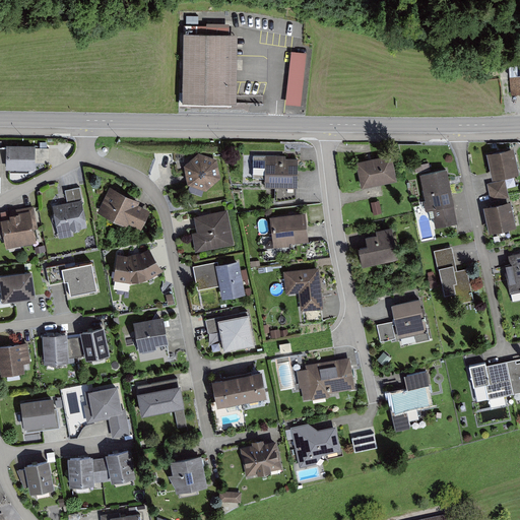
[(239,35),(182,35),(182,106),(239,106),(239,35)]
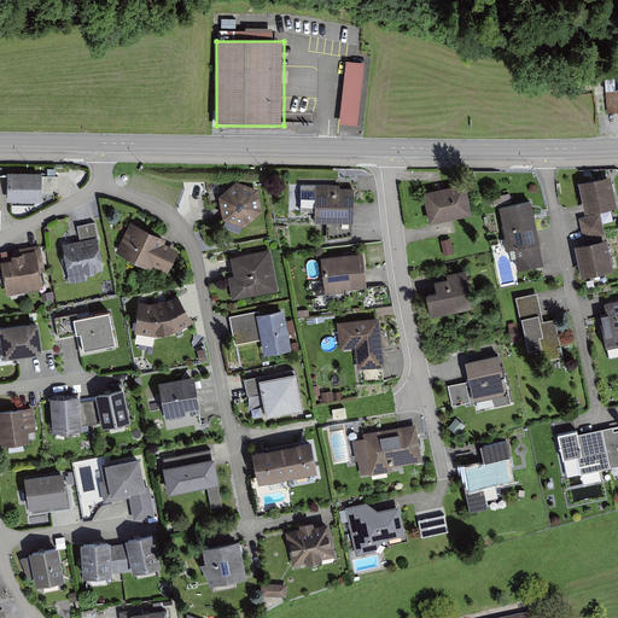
[(359,127),(367,63),(349,60),(340,124),(359,127)]
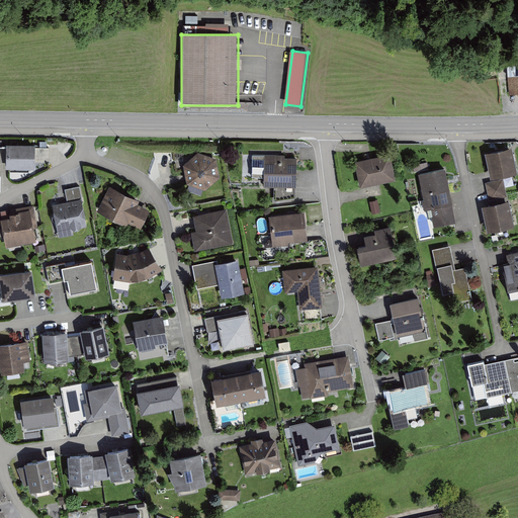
[(509,95),(517,93),(517,60),(506,61),(509,95)]
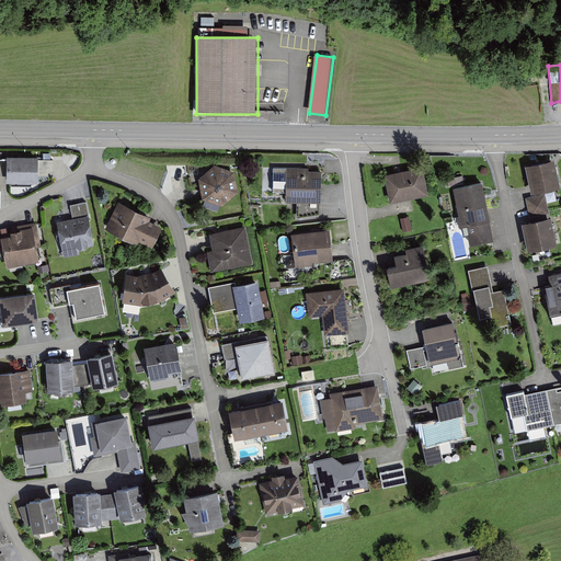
[(53,159),(0,158),(0,175),(9,175),(9,183),(38,183),(39,174),(53,174),(53,159)]
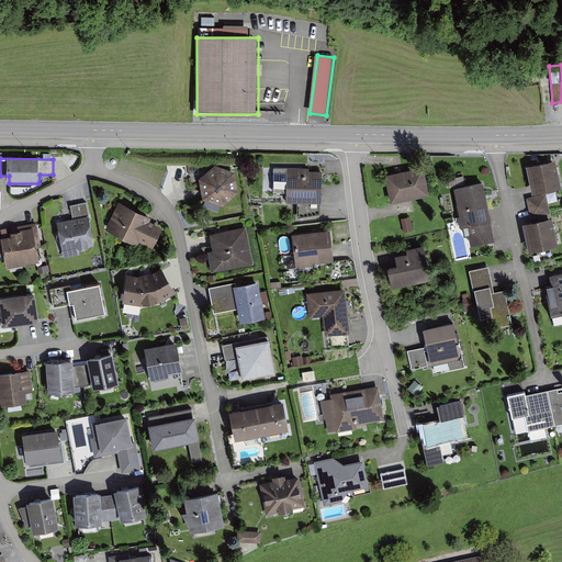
[(526,166),(532,193),(561,188),(555,159),(526,166)]
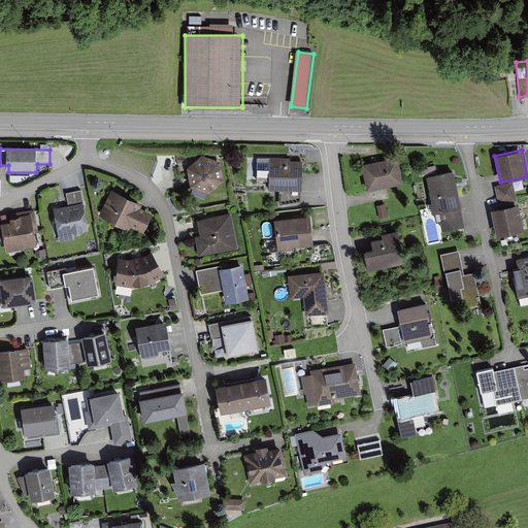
[(209,193),(225,180),(221,161),(202,155),(187,167),(191,187),(209,193)]
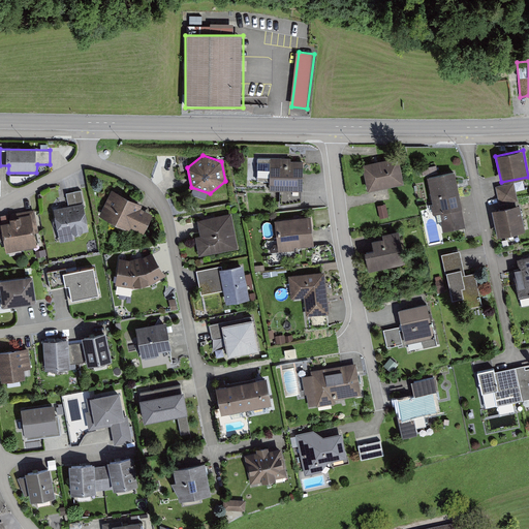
[(363,164),(368,190),(404,183),(399,156),(363,164)]
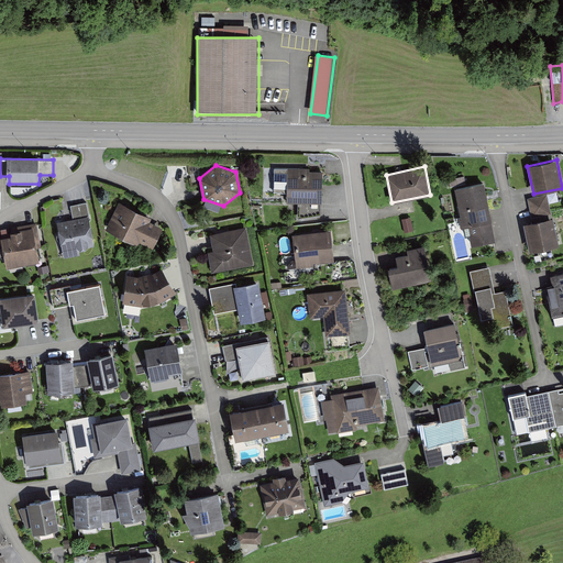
[(287,191),(287,201),(322,202),(322,170),(310,170),(310,168),(288,167),(288,168),(274,168),(274,191),(287,191)]
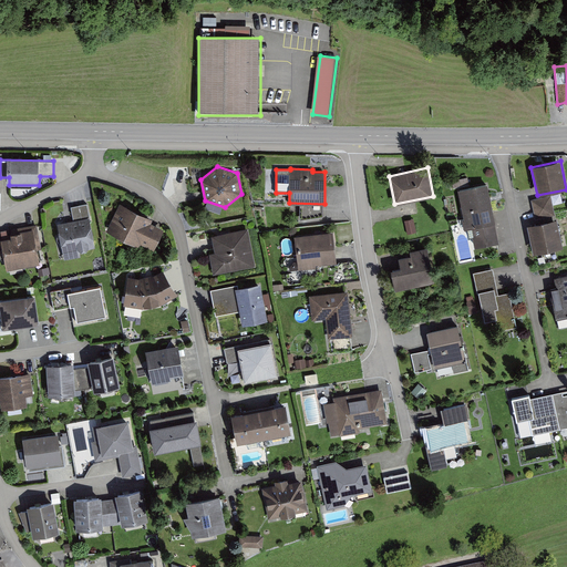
[(500,241),(496,223),(488,183),(459,189),(466,228),(473,227),(475,236),(473,236),(475,247),(500,241)]
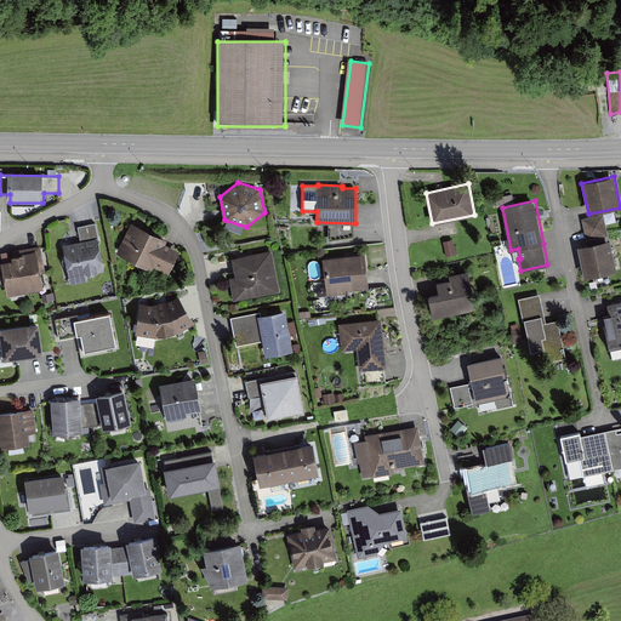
[(604,214),(582,218),(586,238),(608,233),(604,214)]
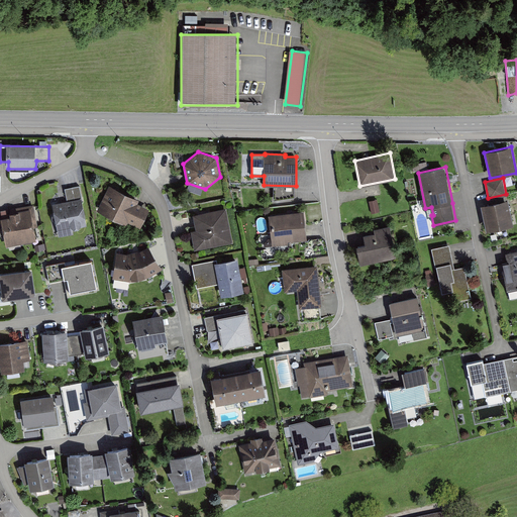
[(67,201),(82,198),(80,186),(65,189),(67,201)]
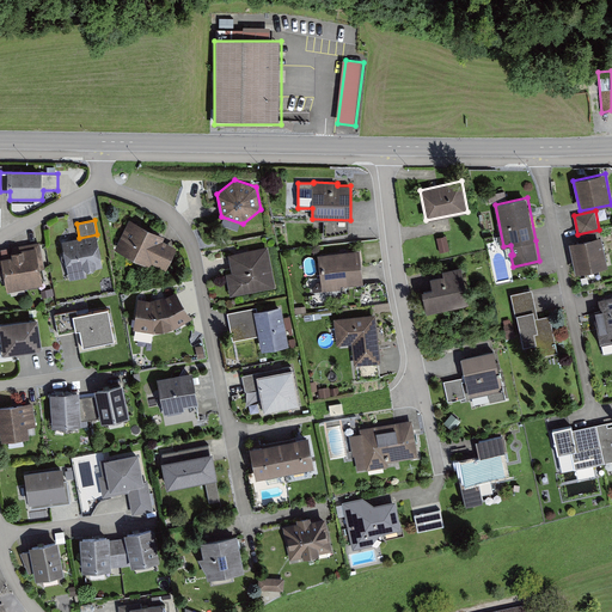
[(167,238),(130,221),(116,251),(151,268),(153,263),(167,270),(177,250),(164,244),(167,238)]
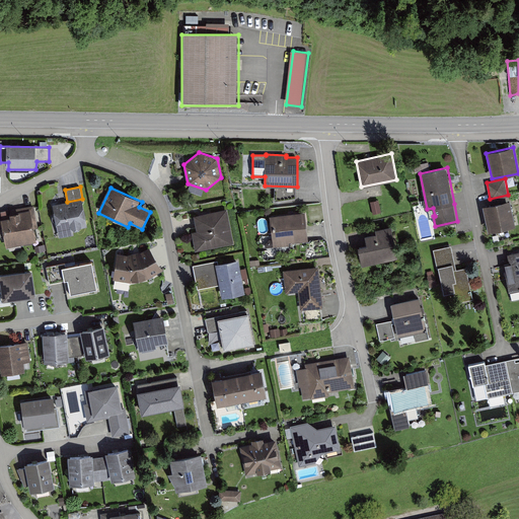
[(73,235),(72,229),(87,226),(82,199),(67,202),(53,204),(59,237),(73,235)]
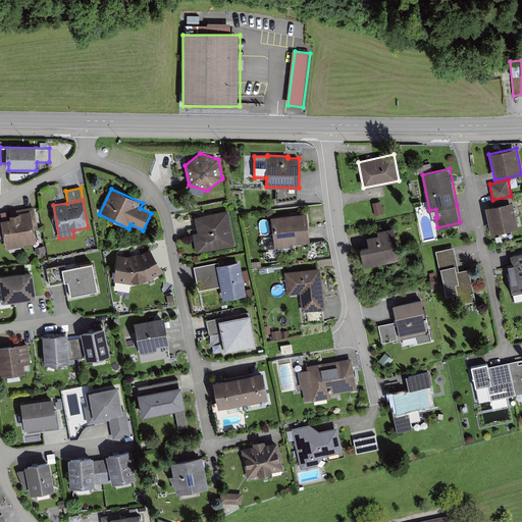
[(380,214),(392,214),(392,201),(380,201),(380,214)]
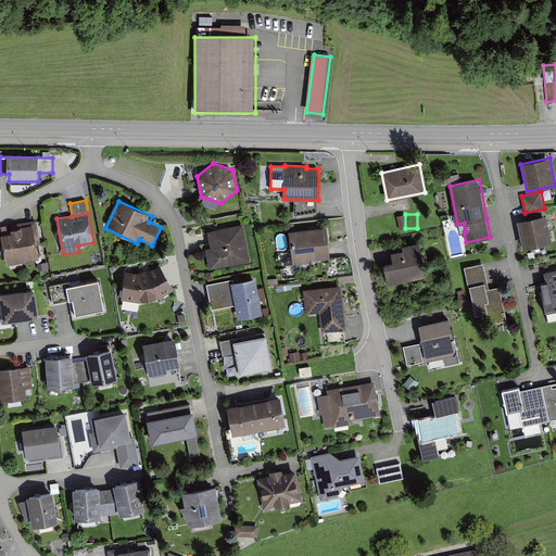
[(547,218),(521,223),(527,250),(553,244),(547,218)]
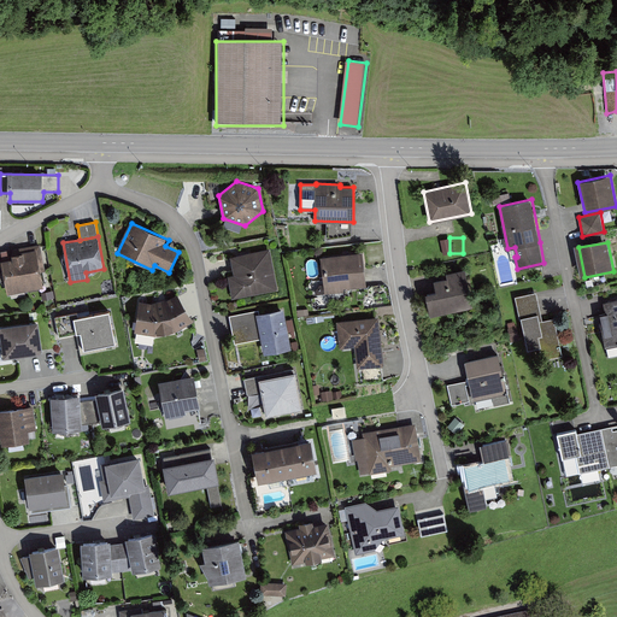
[(43,247),(3,256),(9,293),(51,285),(43,247)]
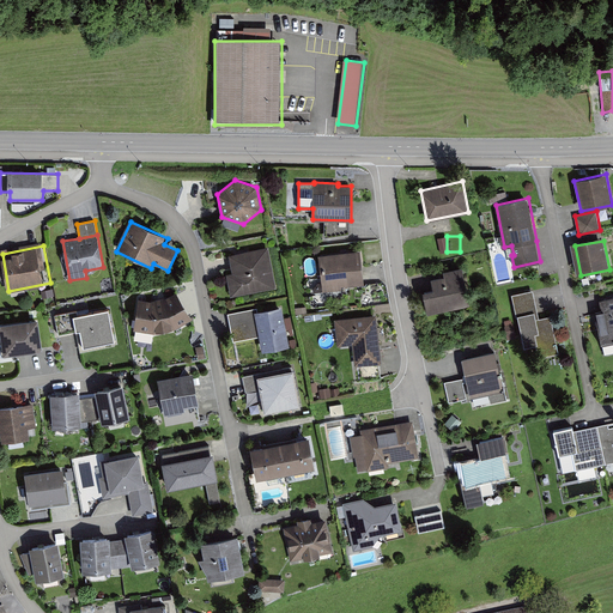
[(269,249),(231,256),(235,275),(229,277),(232,298),(277,290),(269,249)]
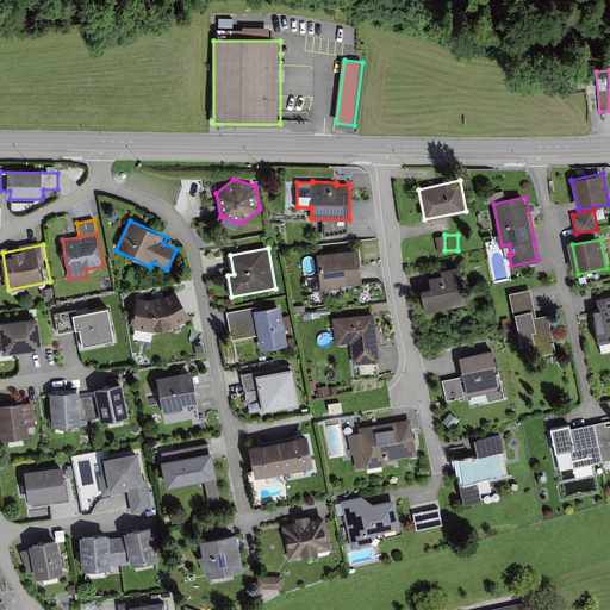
[(359,249),(317,254),(322,291),(341,288),(340,285),(362,282),(359,249)]
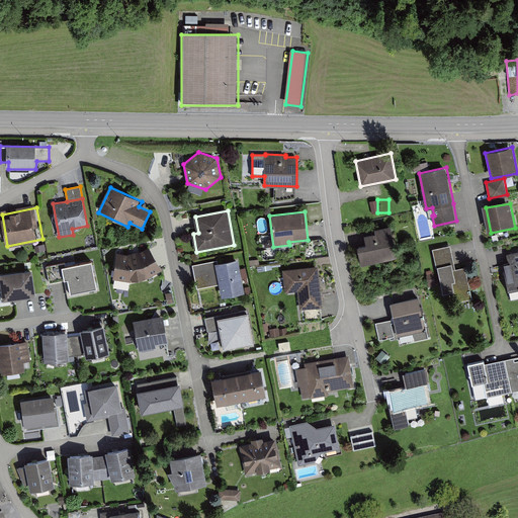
[(366,245),(360,246),(363,265),(397,260),(392,228),(375,231),(376,236),(365,237),(366,245)]
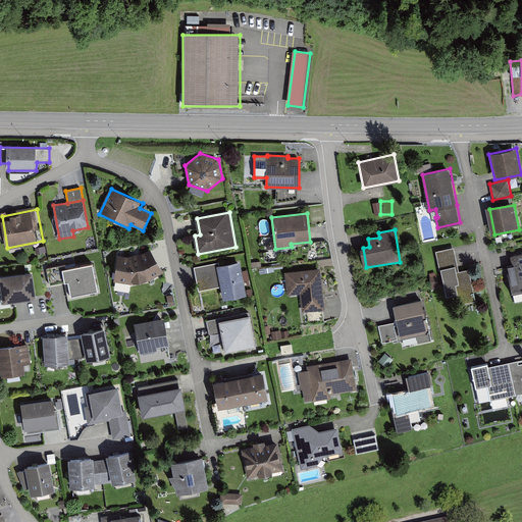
[(455,250),(437,253),(447,301),(475,295),(470,271),(459,273),(455,250)]
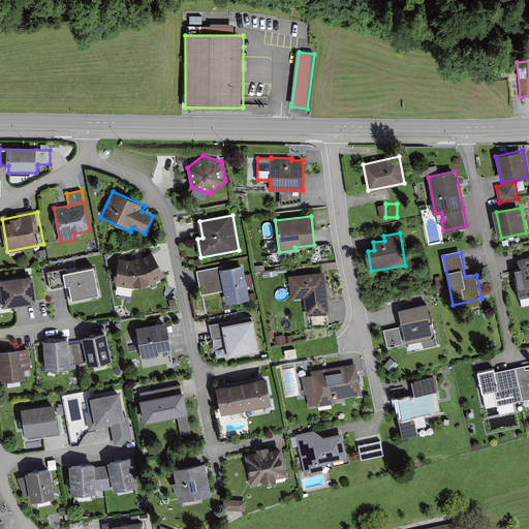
[(133,260),(120,259),(117,286),(133,288),(151,286),(166,277),(153,255),(142,259),(133,260)]
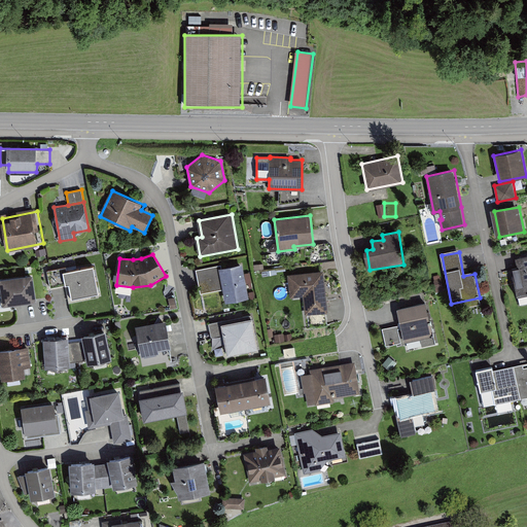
[(518,270),(514,271),(519,299),(526,296),(526,258),(516,260),(518,270)]
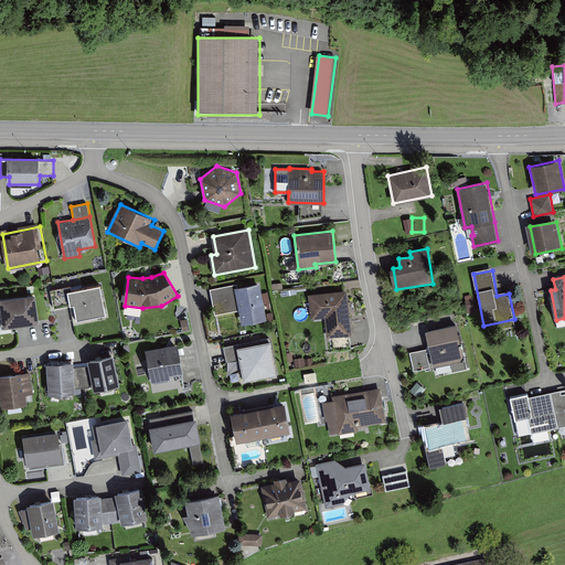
[(71,286),(54,289),(56,309),(72,307),(74,322),(107,317),(103,286),(72,290),(71,286)]
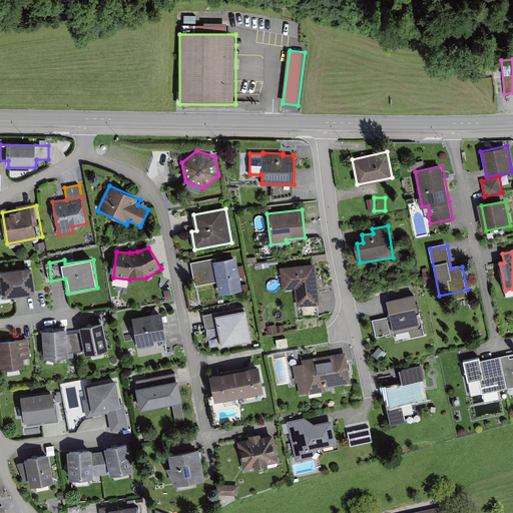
[(214,260),(193,264),(196,286),(216,283),(217,295),(239,292),(235,260),(215,263),(214,260)]
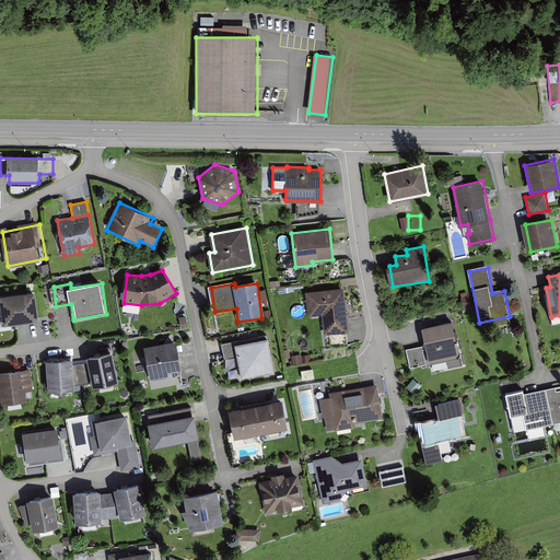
[(345,289),(307,292),(310,316),(324,316),(326,349),(349,347),(345,289)]
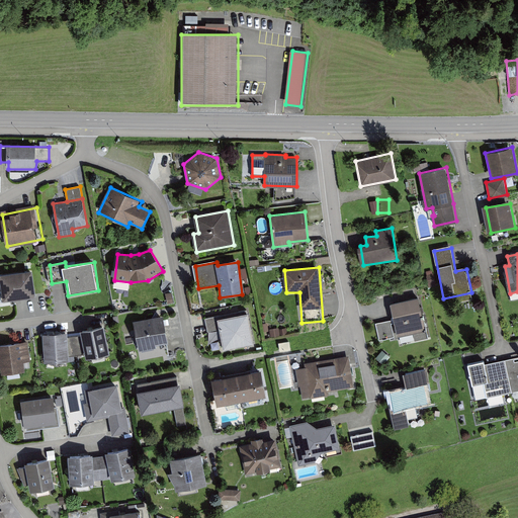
[(0,273),(0,277),(3,300),(36,295),(32,269),(0,273)]
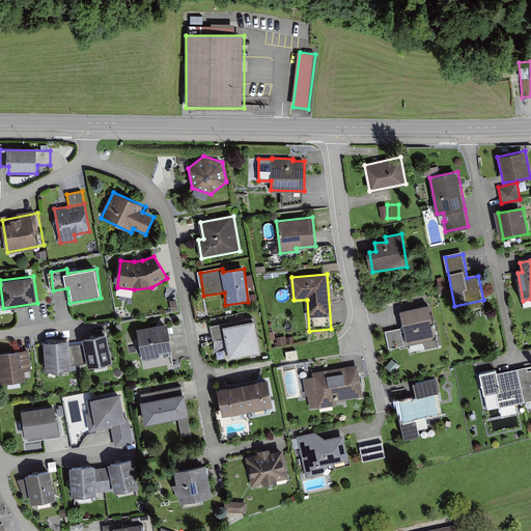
[(429,306),(401,311),(404,327),(387,331),(390,348),(436,339),(429,306)]
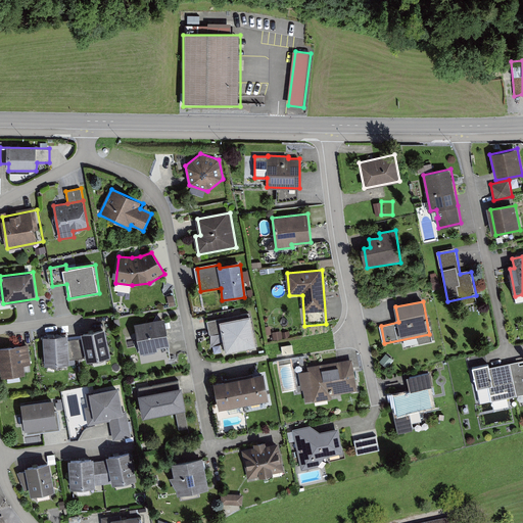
[(164,318),(135,324),(141,354),(158,351),(157,348),(171,345),(164,318)]
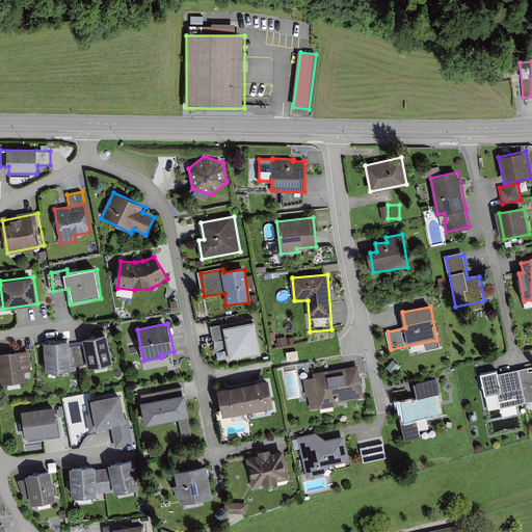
[(255,323),(225,327),(231,360),(259,354),(255,323)]
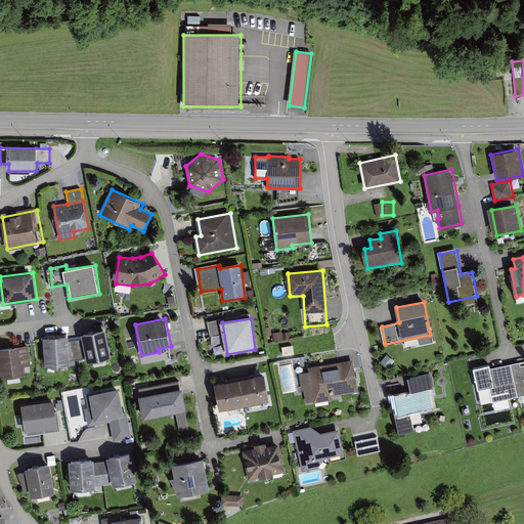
[(87,362),(112,357),(105,329),(81,334),(82,339),(86,358),(87,362)]
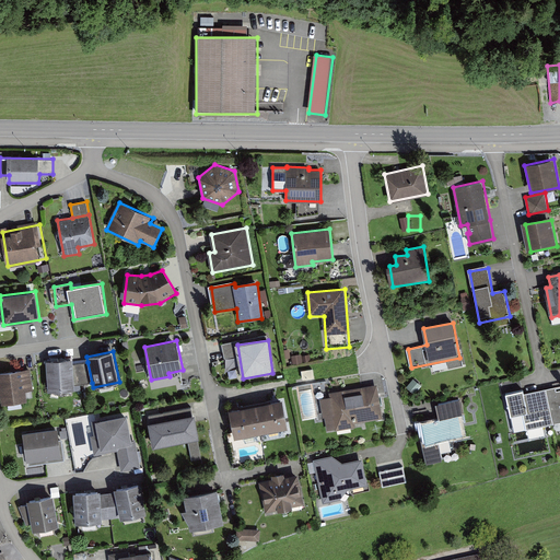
[(46,360),(48,392),(74,389),(74,385),(73,364),(73,359),(46,360)]
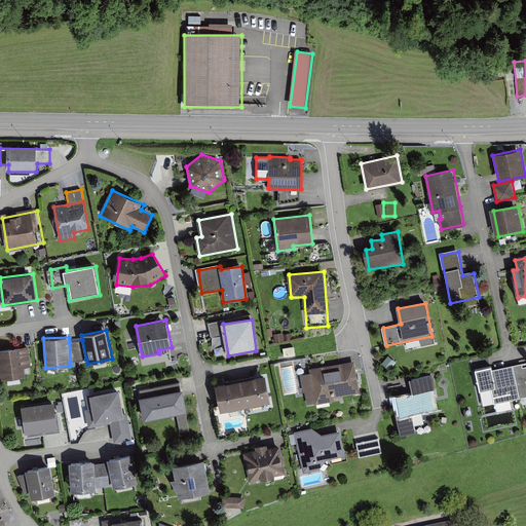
[(69,342),(70,362),(86,360),(82,340),(69,342)]
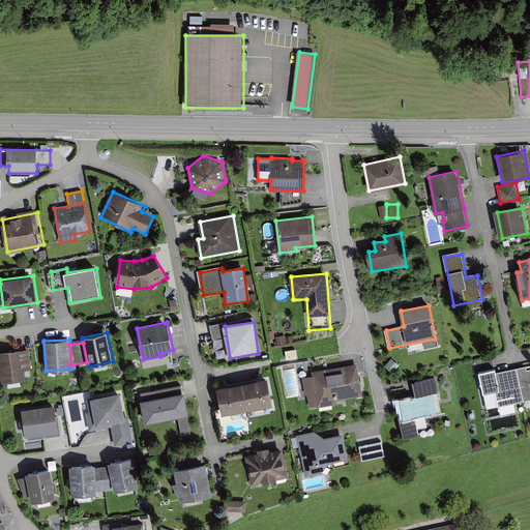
[(29,350),(0,353),(0,372),(1,382),(26,379),(25,371),(31,370),(29,350)]
